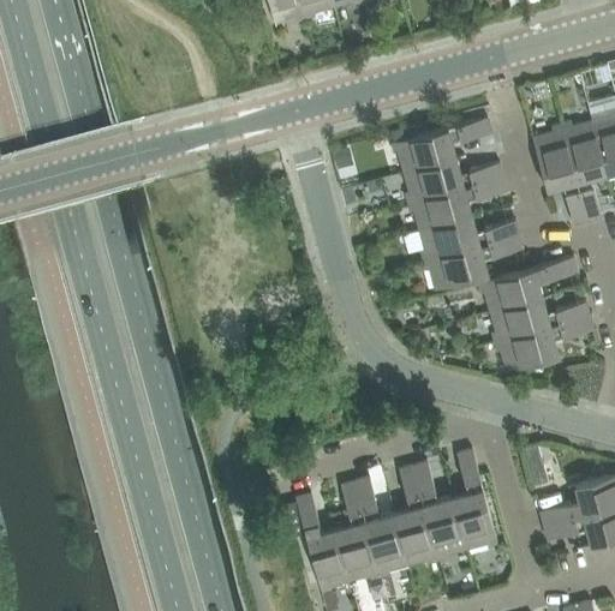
[(267,0),(274,23),(296,18),(297,23),(305,21),(299,0),(267,0)]
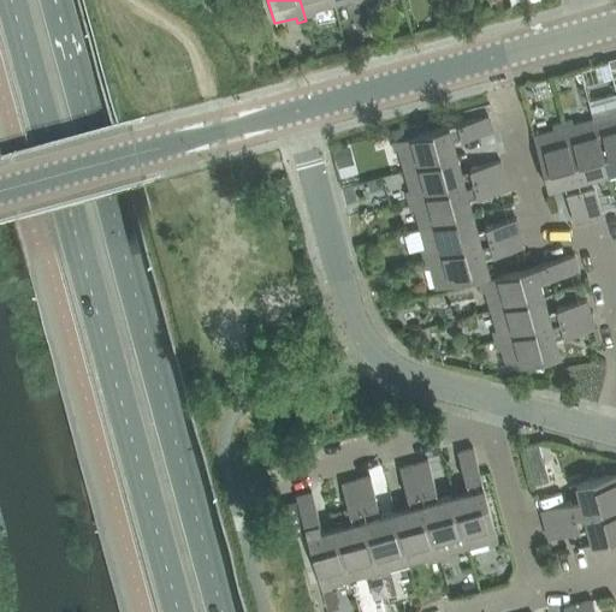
[(300,0),(306,21),(315,18),(314,13),(333,7),(331,0),(300,0)]
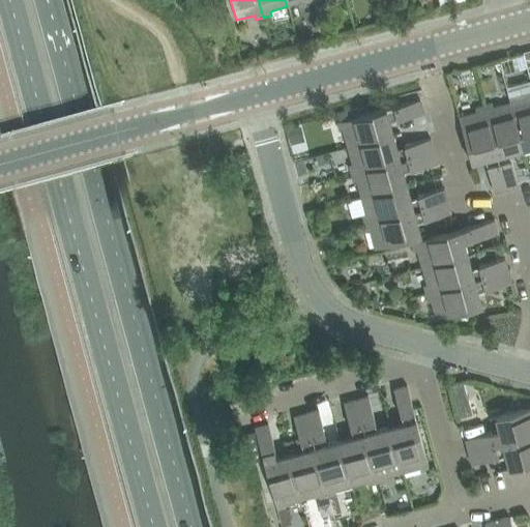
[(529,83),(505,90),(509,106),(522,150),(529,148),(529,83)]
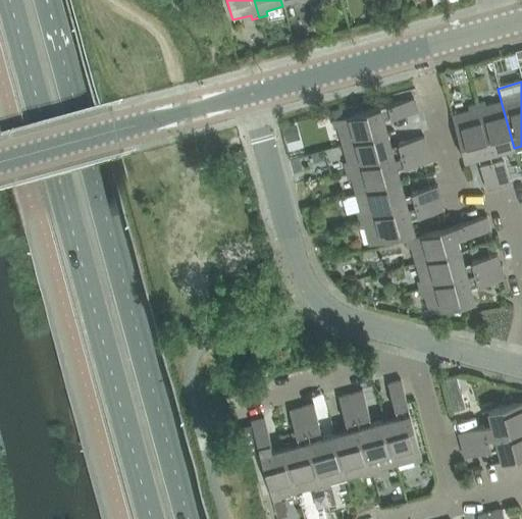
[(337,131),(343,147),(386,135),(382,119),(389,117),(390,120),(416,113),(413,101),(354,117),(333,122),(331,123),(333,132),(337,131)]
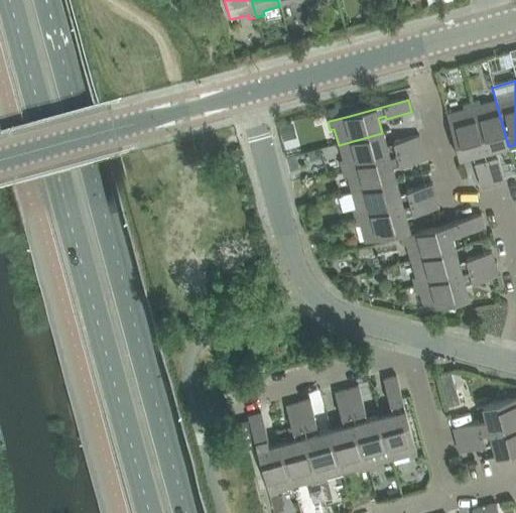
[(478,103),(471,105),(492,186),(503,183),(497,156),(494,157),(492,151),(508,146),(496,103),(479,107),(478,103)]
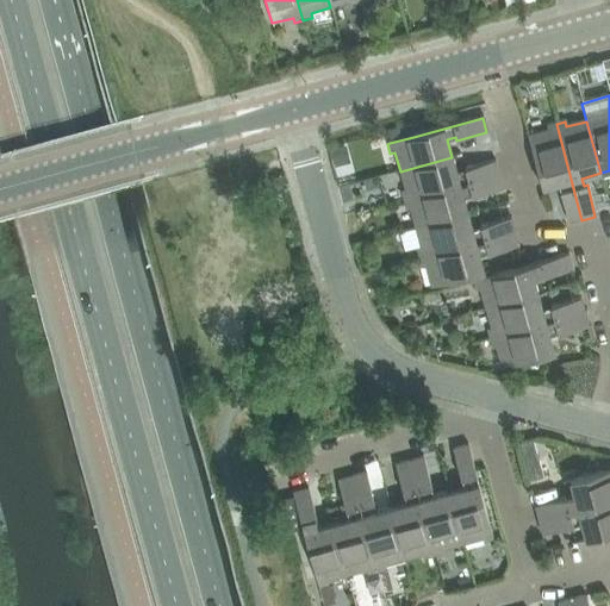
[(528,137),(542,189),(561,183),(564,192),(560,193),(568,224),(582,220),(556,124),(547,126),(548,131),(528,137)]
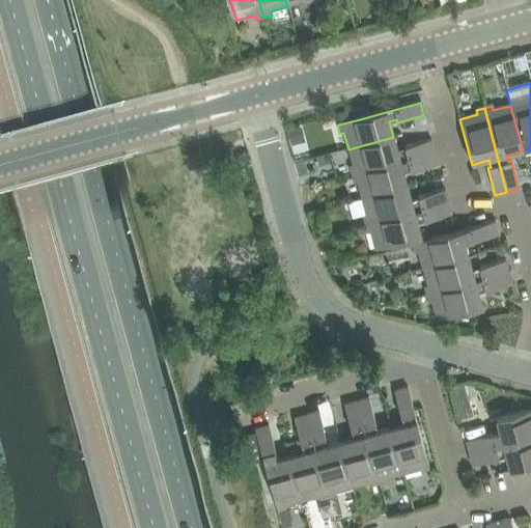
[(358,111),(337,116),(339,124),(360,119),(358,111)]
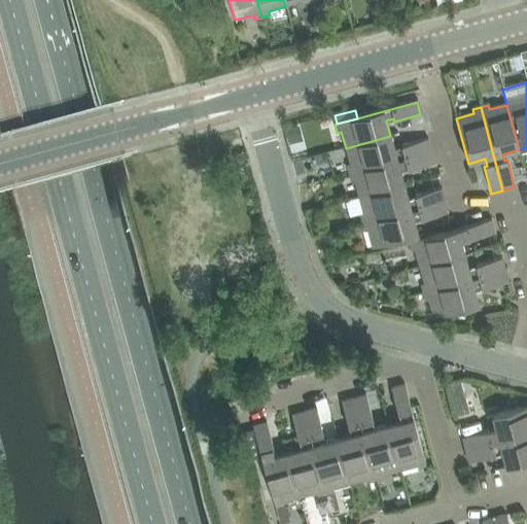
[(296,129),(285,132),(288,144),(288,145),(300,142),(296,129)]
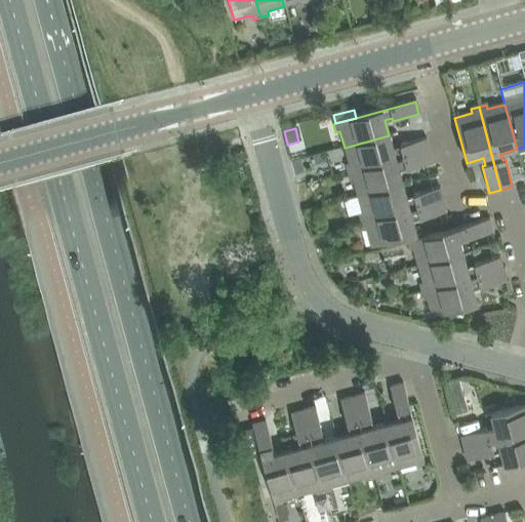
[(345,166),(347,174),(429,152),(426,139),(399,147),(400,150),(394,152),(389,135),(345,148),(349,165),(345,166)]
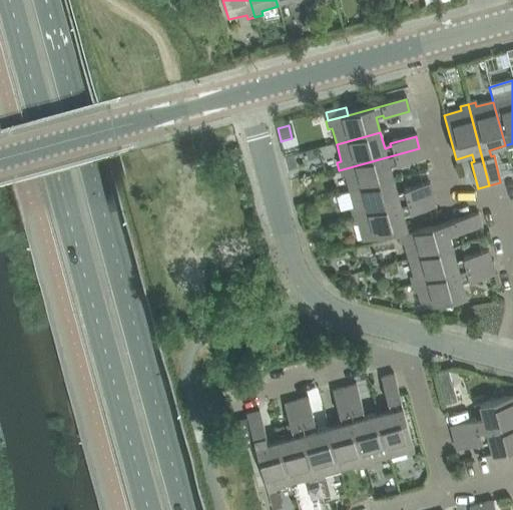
[(345,176),(350,193),(394,181),(389,165),(396,163),(397,167),(423,160),(419,148),(339,170),(342,178),(345,176)]
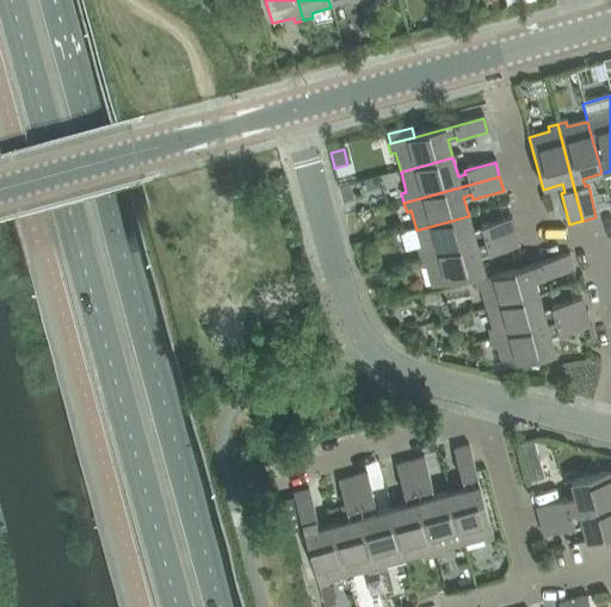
[(418,252),(420,260),(516,234),(511,220),(481,228),(482,233),(474,234),(469,216),(417,230),(423,249),(418,252)]
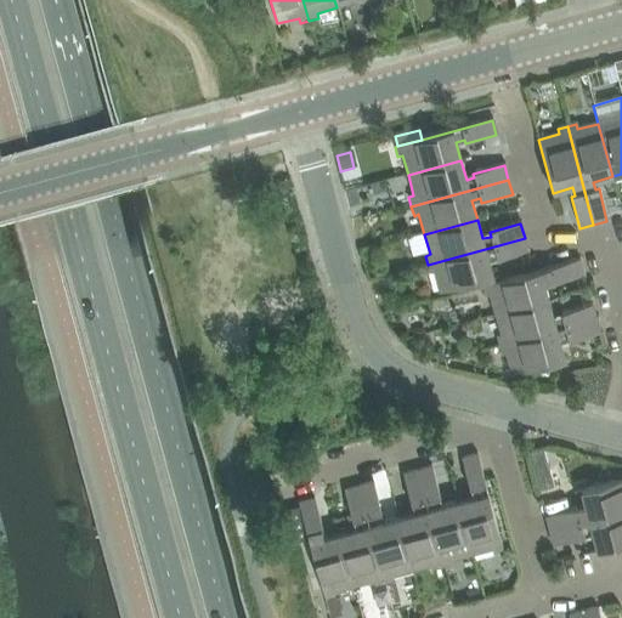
[(497,261),(527,253),(529,253),(525,238),(428,265),(430,275),(435,273),(440,294),(493,278),(488,260),(496,258),(497,261)]
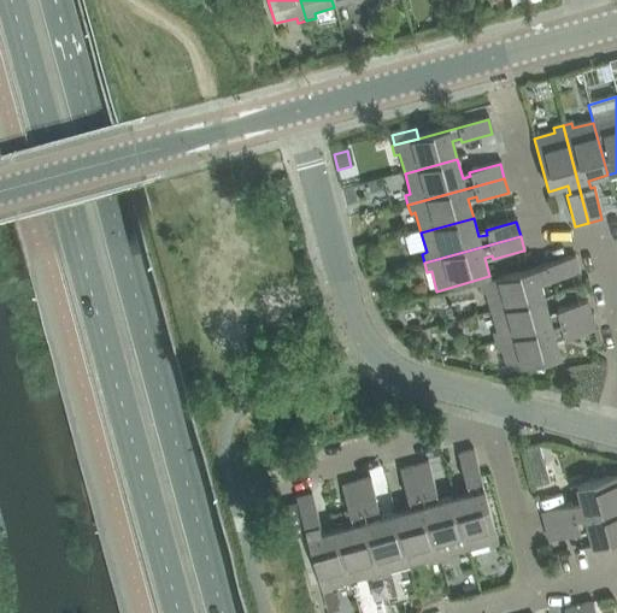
[(575,259),(529,271),(479,286),(481,295),(486,294),(492,314),(545,300),(539,281),(547,278),(548,282),(580,273),(575,259)]
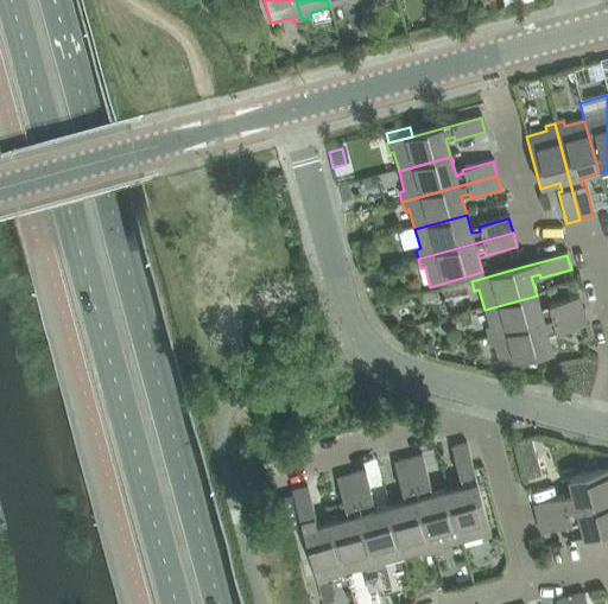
[(486,330),(488,339),(583,313),(580,299),(549,307),(550,311),(542,313),(537,296),(485,310),(491,329),(486,330)]
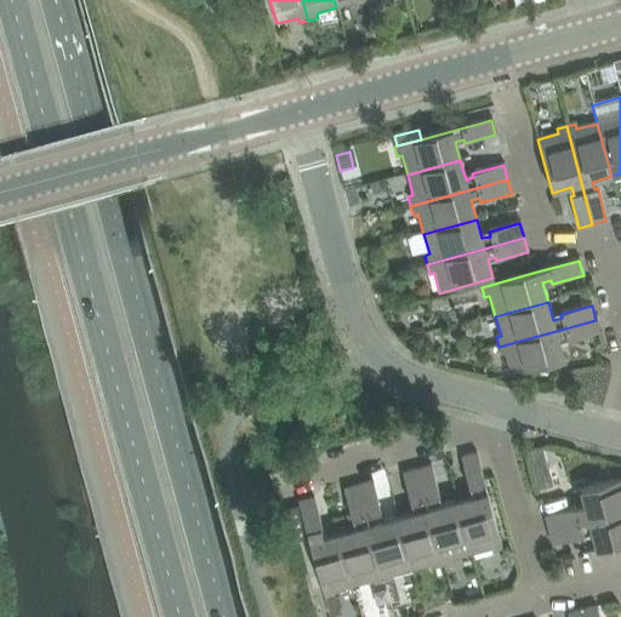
[(568,343),(598,335),(599,335),(596,320),(499,347),(501,356),(506,354),(512,376),(564,361),(559,341),(567,338),(568,343)]
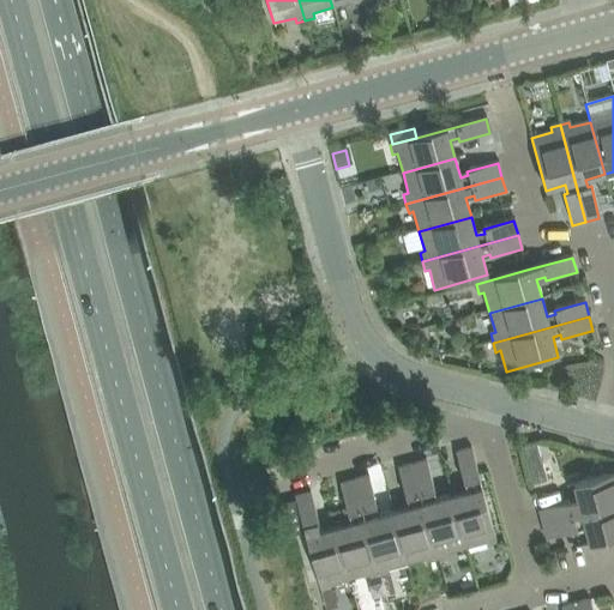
[(431,360),(439,357),(437,349),(429,351),(431,360)]
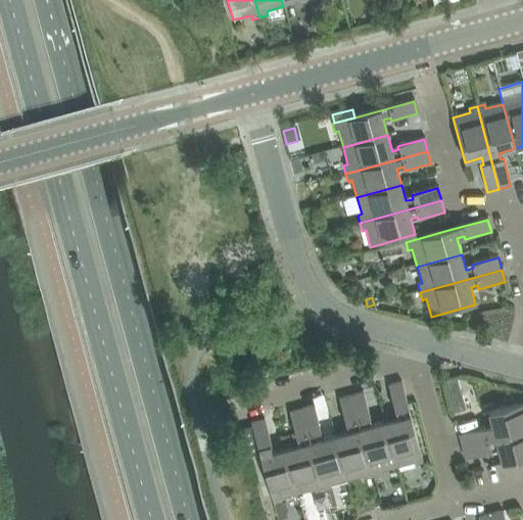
[(424,465),(408,406),(401,383),(388,386),(395,413),(398,412),(400,419),(384,423),(396,468),(414,463),(415,467),(424,465)]
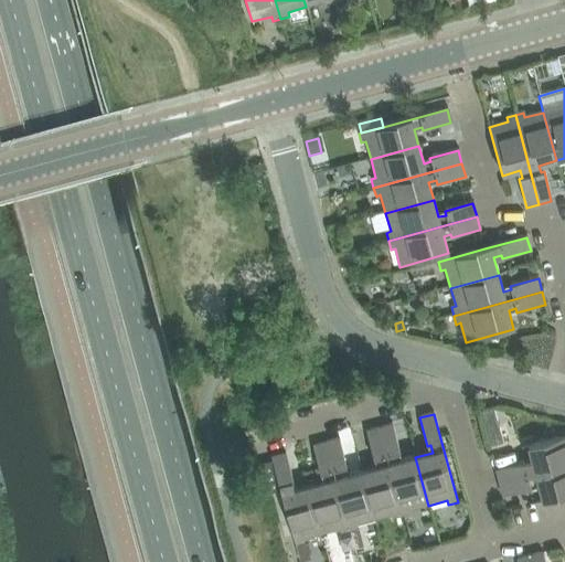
[(392,425),(379,428),(403,517),(412,515),(411,510),(428,506),(415,457),(398,462),(396,455),(400,454),(392,425)]
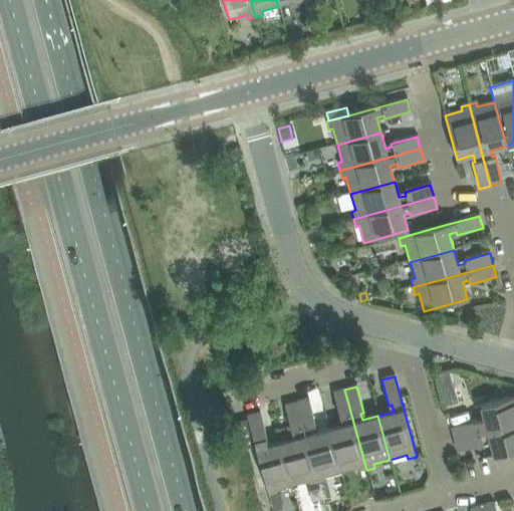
[(454,389),(442,393),(446,408),(458,404),(454,389)]
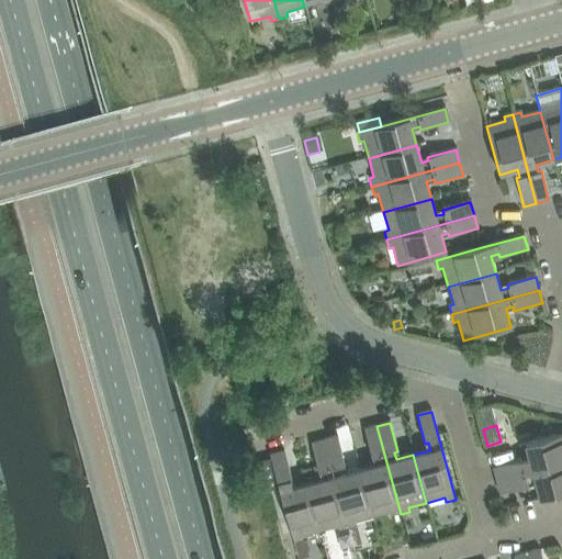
[(378,465),(360,469),(373,517),(391,512),(392,516),(401,514),(377,426),(364,429),(372,458),(375,457),(378,465)]
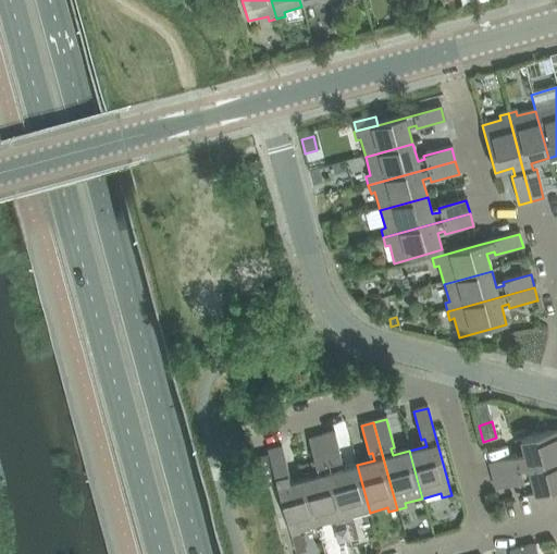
[(489,465),(492,478),(556,459),(556,430),(520,441),(525,458),(518,460),(517,457),(489,465)]
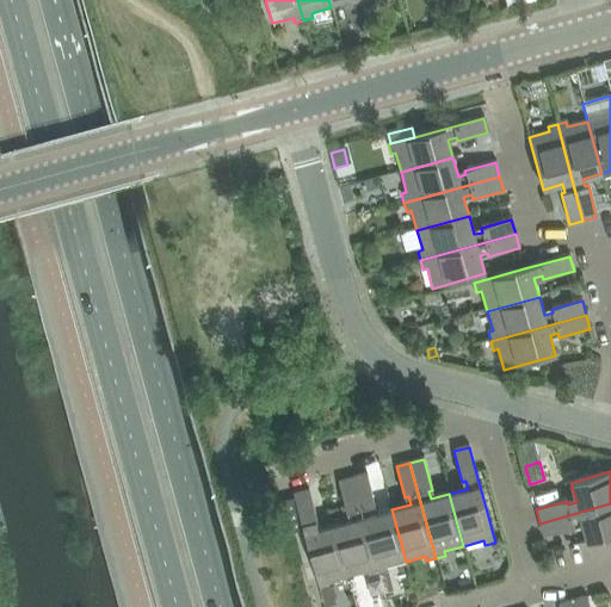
[(366,475),(352,478),(378,574),(387,571),(386,567),(406,562),(392,509),(372,514),(371,507),(375,506),(366,475)]
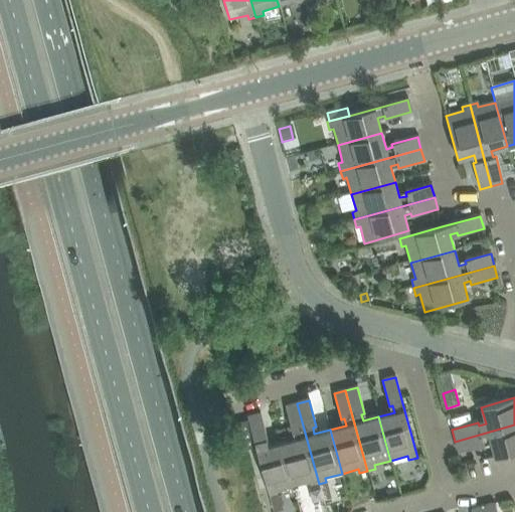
[(297,439),(281,443),(293,487),(310,482),(311,486),(319,484),(297,403),(285,406),(292,433),(296,432),(297,439)]
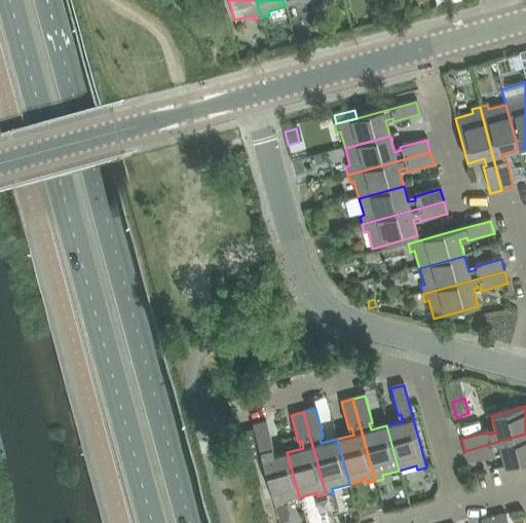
[(249,461),(261,458),(275,509),(284,506),(283,501),(299,497),(287,452),(271,457),(269,450),(273,449),(266,422),(253,426),(254,430),(240,434),(249,461)]
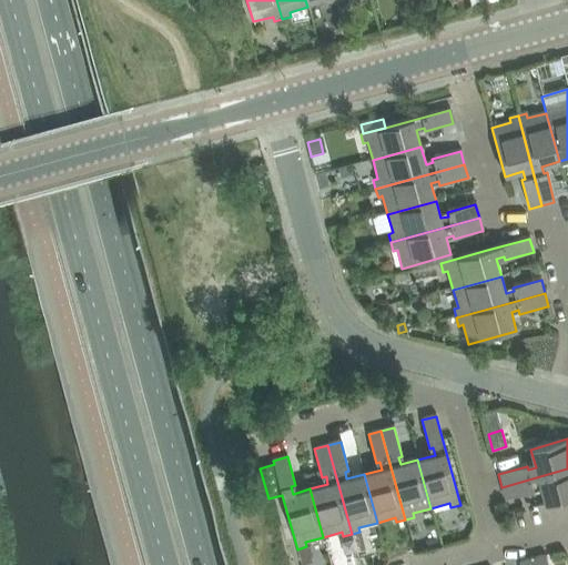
[(546,505),(567,498),(567,468),(501,487),(505,500),(534,492),(534,488),(540,486),(546,505)]
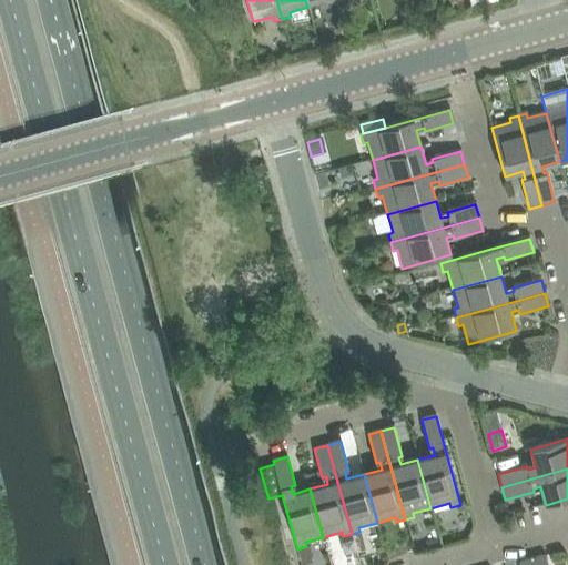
[(565,564),(563,554),(551,557),(554,564),(565,564)]
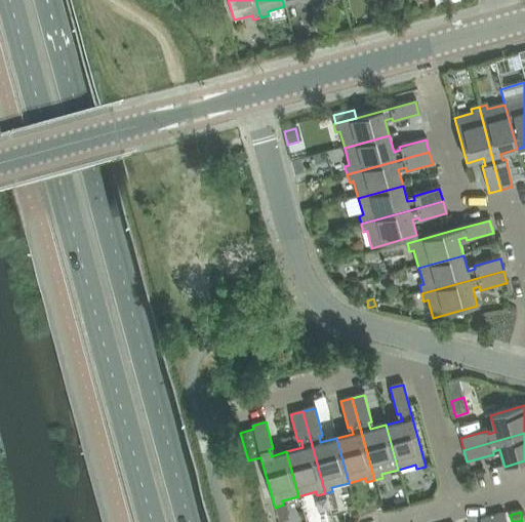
All buildings are outlined.
